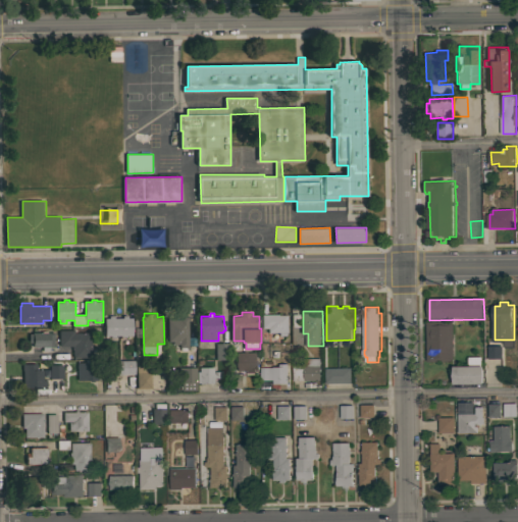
[(280,314),(280,315),(289,315),(290,332),(270,332),(270,327),(264,328),(264,314),(280,314)]
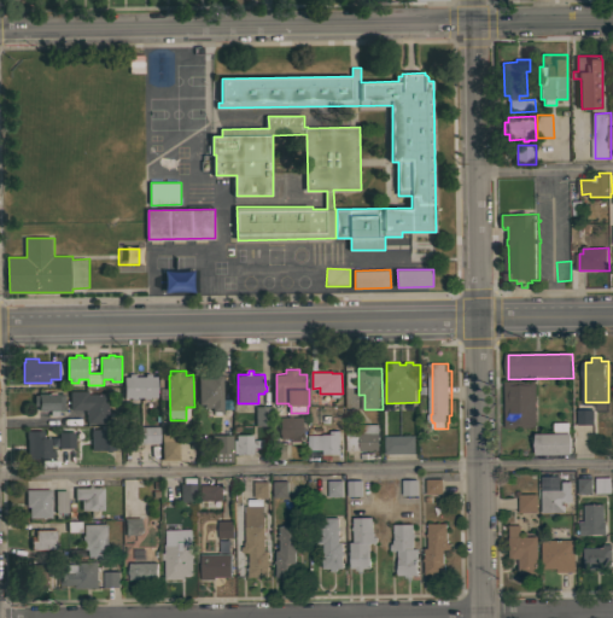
[(147,375),(147,373),(153,373),(153,375),(159,375),(159,396),(152,396),(152,398),(146,398),(146,397),(140,397),(140,400),(134,400),(134,397),(126,397),(127,377),(132,377),(132,373),(138,373),(138,375),(147,375)]
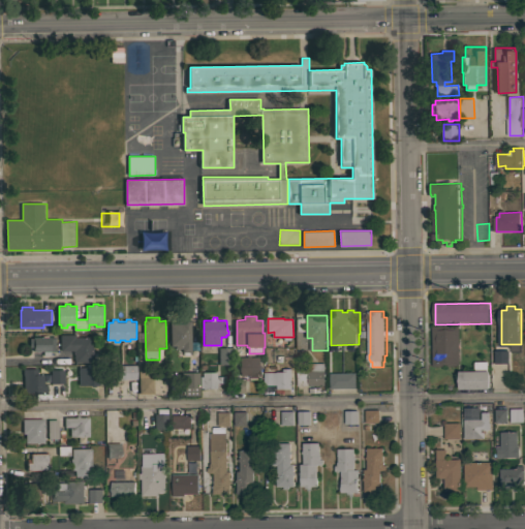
[(193,320),(193,351),(191,351),(191,354),(185,354),(185,352),(184,352),(184,348),(178,348),(178,346),(173,346),(173,321),(193,320)]
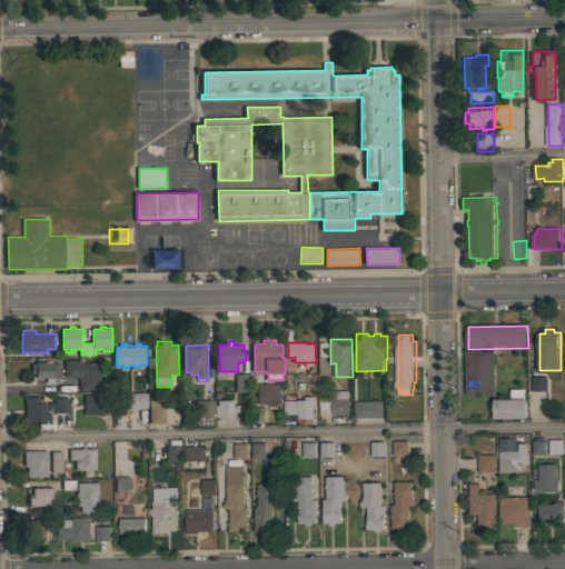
[(497,350),(497,393),(468,395),(467,351),(497,350)]
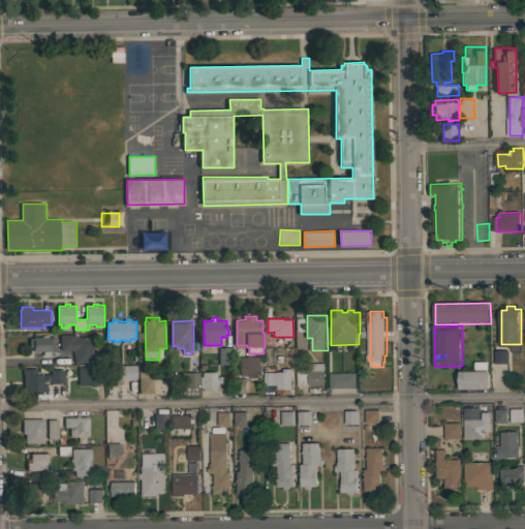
[(69,334),(69,331),(75,331),(75,334),(78,334),(78,337),(94,337),(94,354),(96,354),(96,362),(76,362),(76,350),(62,350),(62,334),(69,334)]
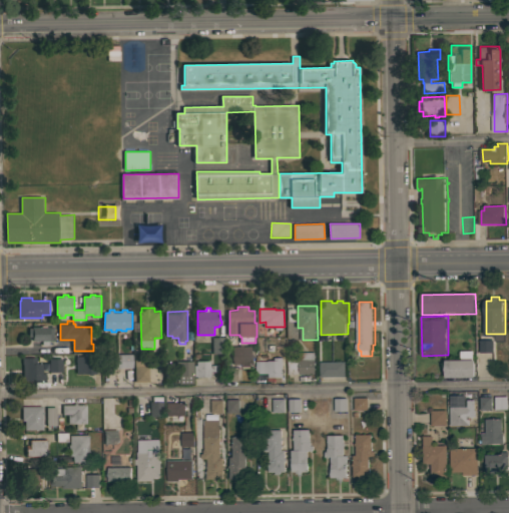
[(56,327),(56,341),(50,341),(50,345),(44,345),(44,341),(34,341),(34,336),(31,336),(31,329),(34,329),(34,327),(56,327)]
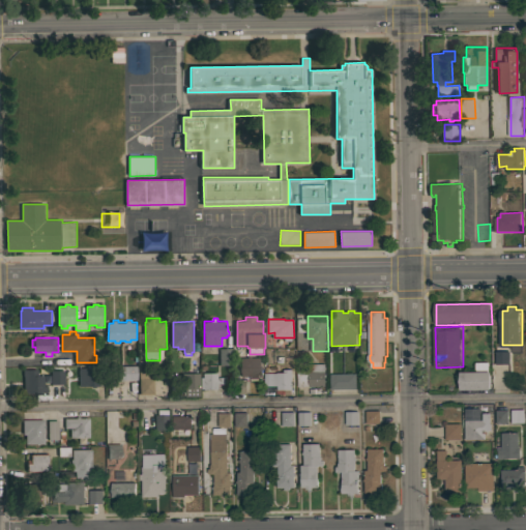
[(202,366),(195,366),(194,345),(202,345),(202,366)]
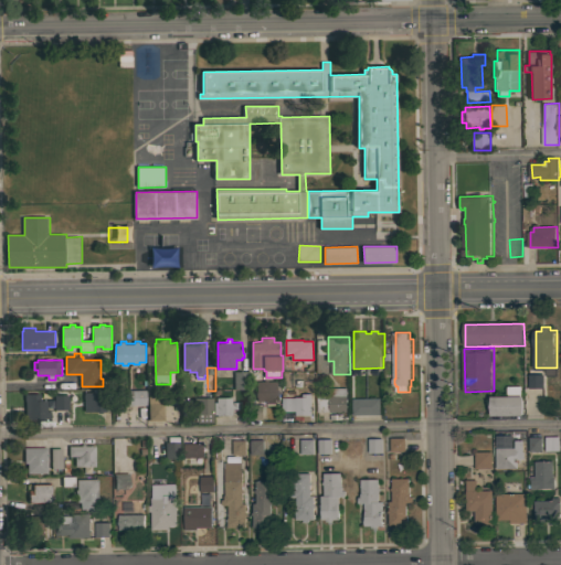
[(250,371),(250,388),(236,388),(236,371),(250,371)]
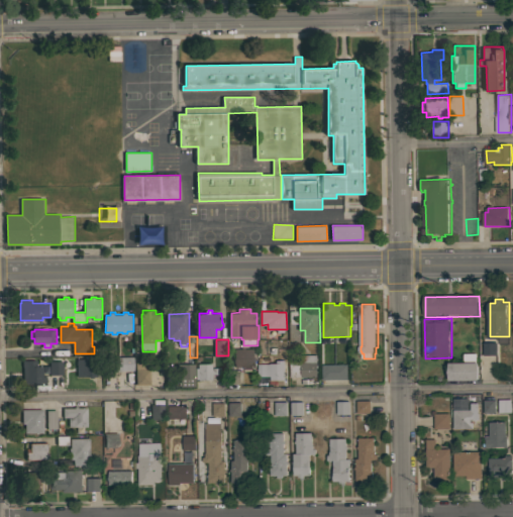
[(500,342),(500,355),(486,355),(486,342),(500,342)]
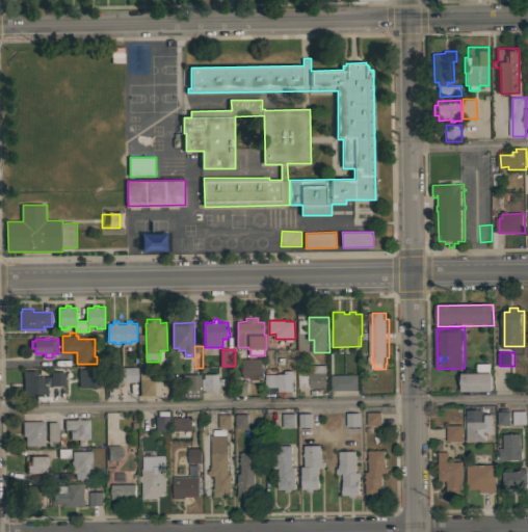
[(251,358),(251,357),(254,357),(254,358),(262,358),(262,368),(265,368),(265,376),(262,376),(262,382),(254,382),(254,377),(243,377),(243,374),(243,358),(251,358)]
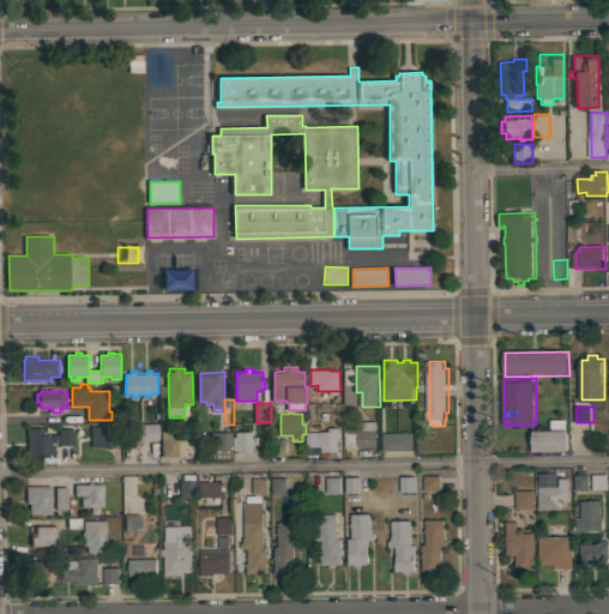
[(380,447),(348,449),(348,433),(361,432),(361,431),(366,431),(366,422),(380,421),(380,447)]
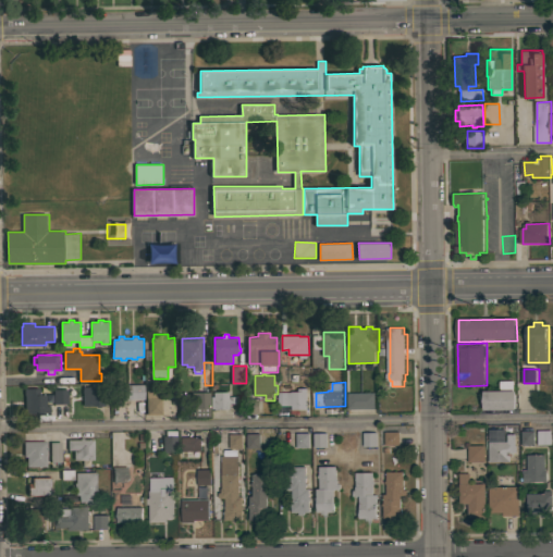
[(105,383),(105,386),(107,386),(107,405),(102,405),(102,407),(98,407),(98,405),(85,405),(85,386),(94,386),(94,383),(105,383)]
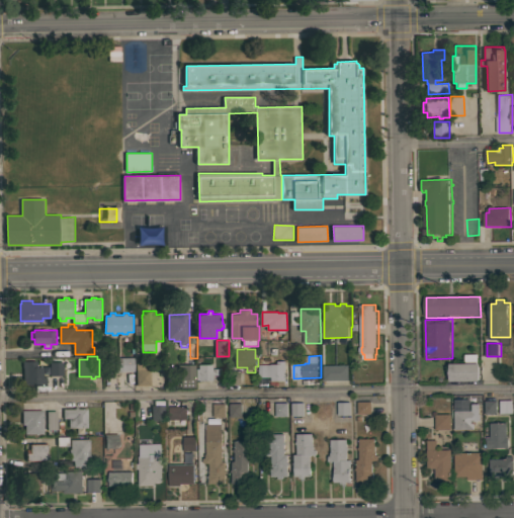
[(136,371),(109,371),(109,357),(136,357),(136,371)]
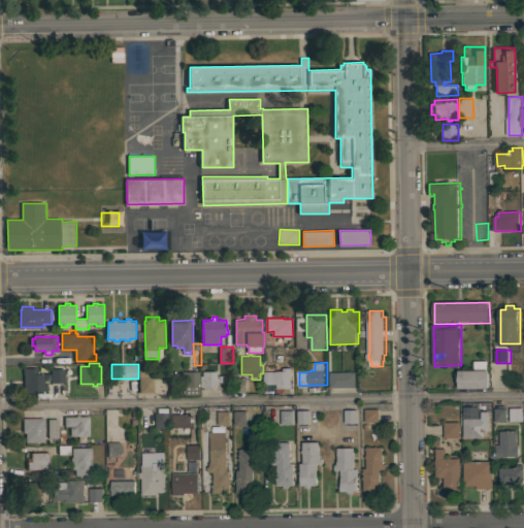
[(39,368),(39,374),(45,374),(45,384),(50,384),(50,391),(26,391),(26,374),(25,374),(25,368),(39,368)]
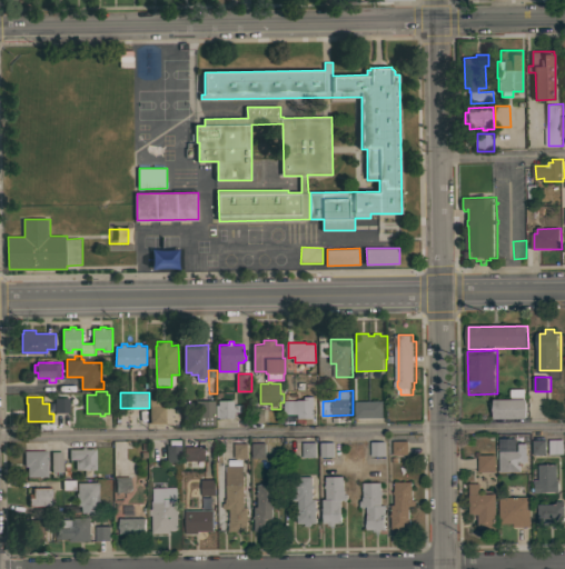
[(71,398),(71,412),(57,412),(57,397),(71,398)]
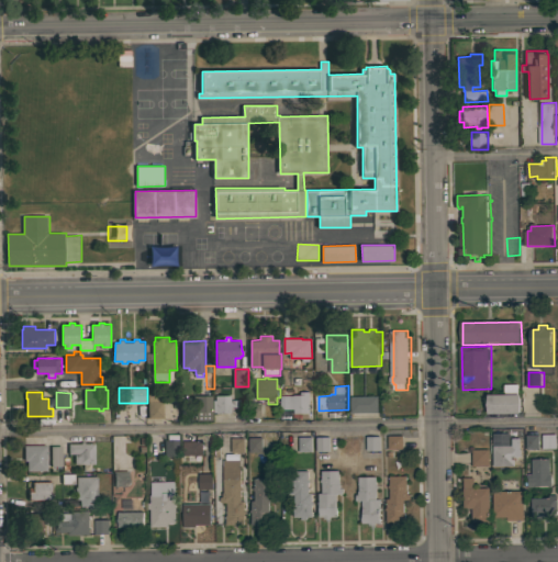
[(297,396),(297,395),(302,395),(302,392),(312,392),(312,395),(313,395),(313,417),(312,417),(312,419),(305,419),(305,413),(298,413),(298,409),(283,409),(283,395),(297,396)]
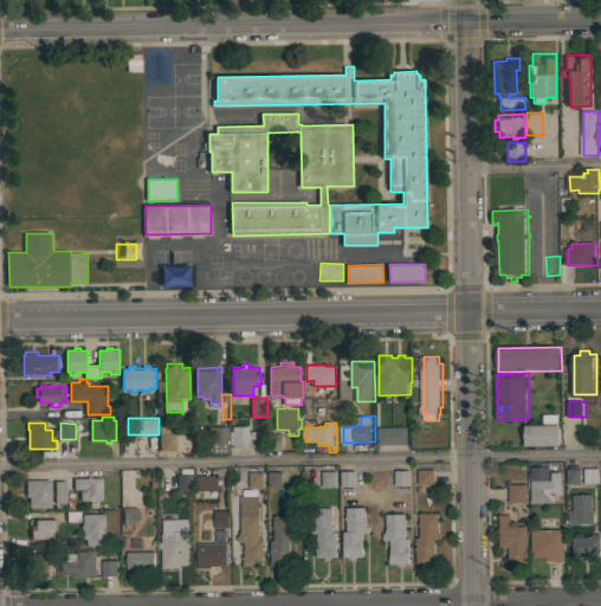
[(178,424),(179,450),(162,451),(161,424),(178,424)]
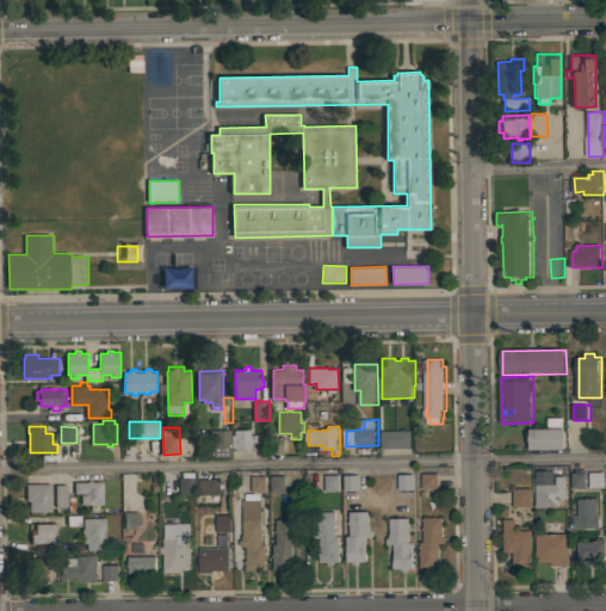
[(568,429),(568,450),(533,450),(533,429),(568,429)]
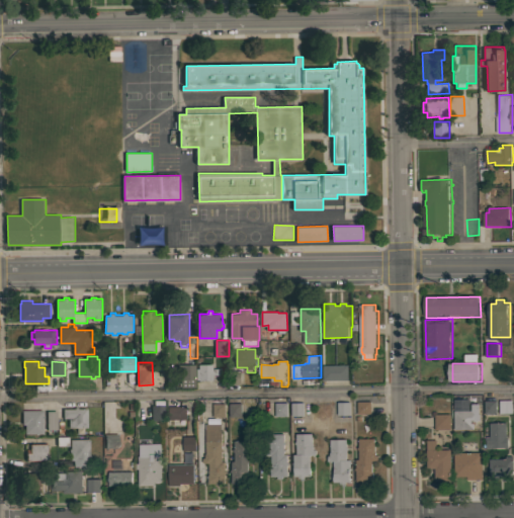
[(196,389),(181,389),(181,366),(184,366),(184,365),(194,365),(194,366),(196,366),(196,389)]
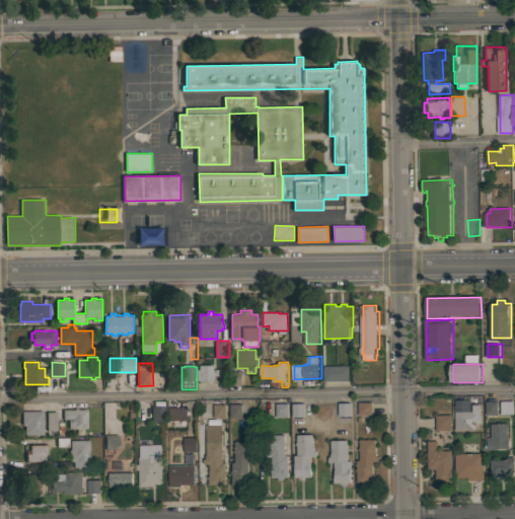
[(214,366),(214,371),(221,371),(221,377),(214,377),(214,382),(202,382),(202,384),(200,384),(200,382),(198,382),(198,377),(200,377),(200,374),(198,374),(198,371),(199,371),(199,366),(214,366)]
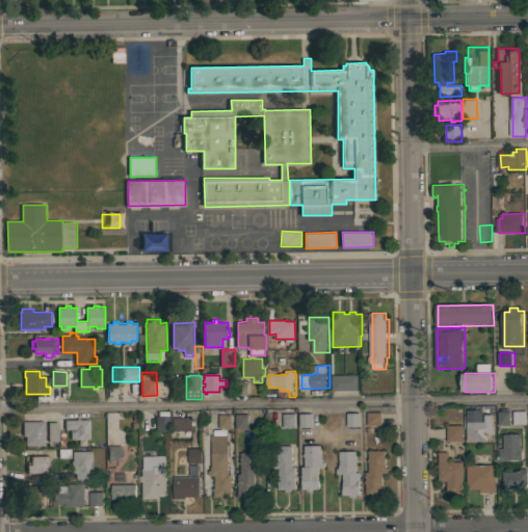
[(360,375),(361,391),(335,391),(335,376),(360,375)]
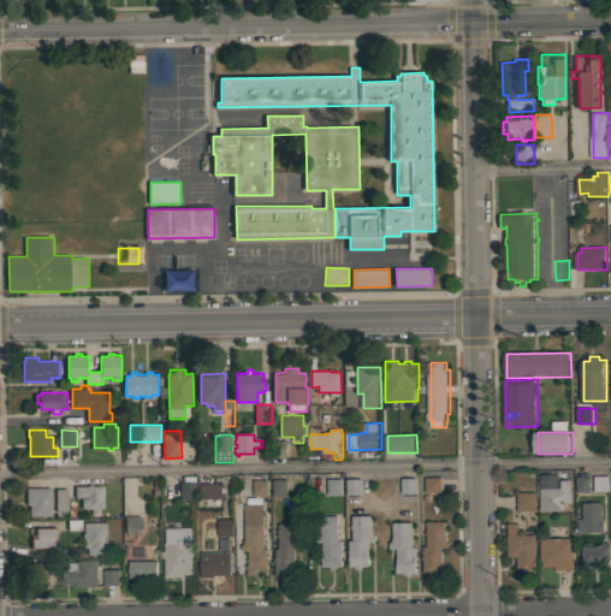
[(290,457),(276,457),(276,440),(290,440),(290,457)]
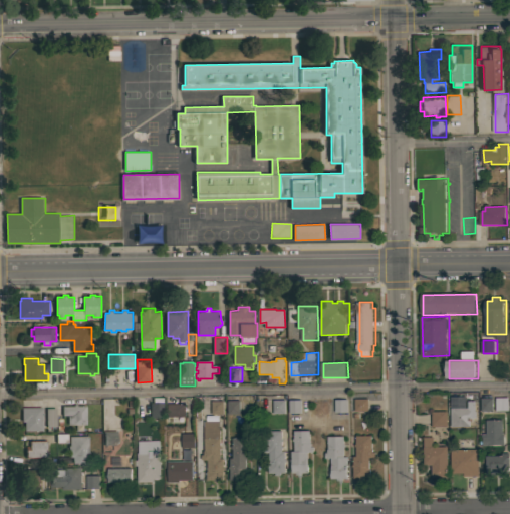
[(165,397),(165,402),(166,402),(166,417),(153,417),(152,402),(155,402),(155,397),(165,397)]
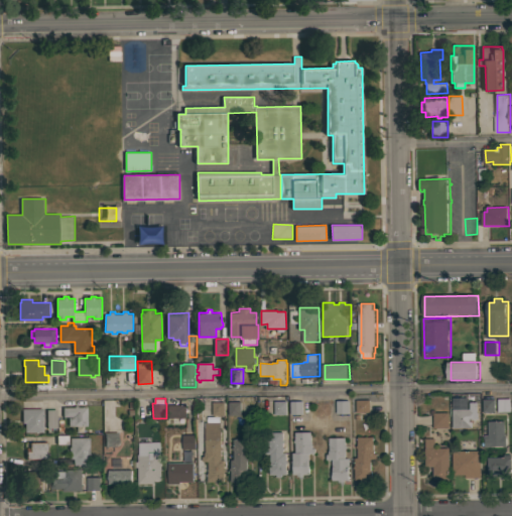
[(511,413),(500,413),(499,400),(511,399),(511,413)]
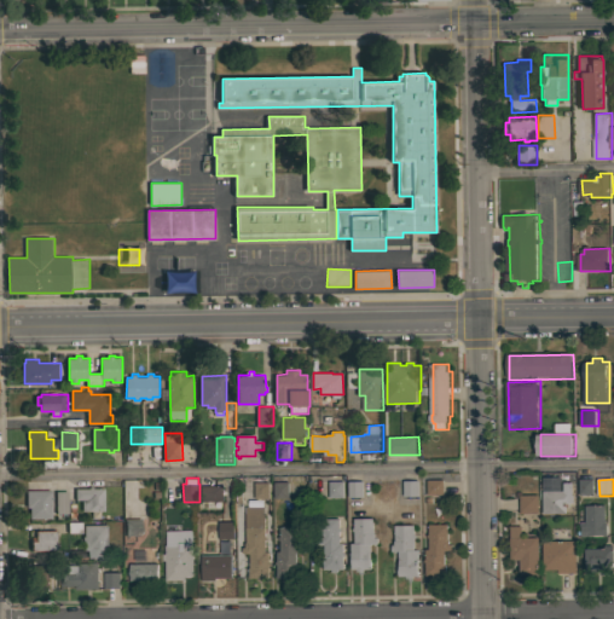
[(595,480),(595,496),(581,497),(581,481),(595,480)]
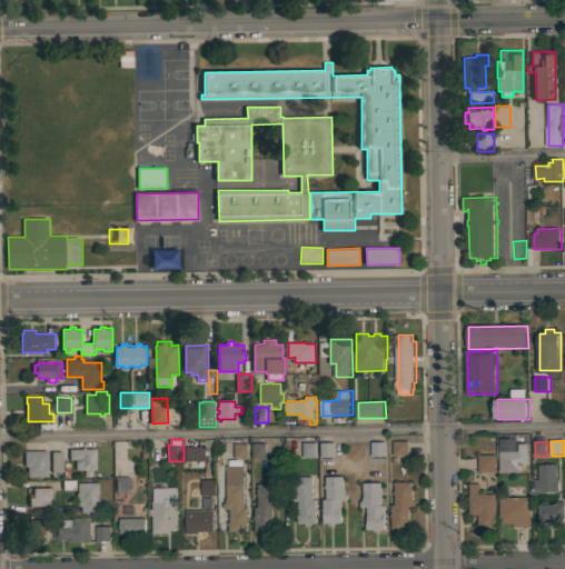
[(409,442),(409,456),(394,456),(394,442),(409,442)]
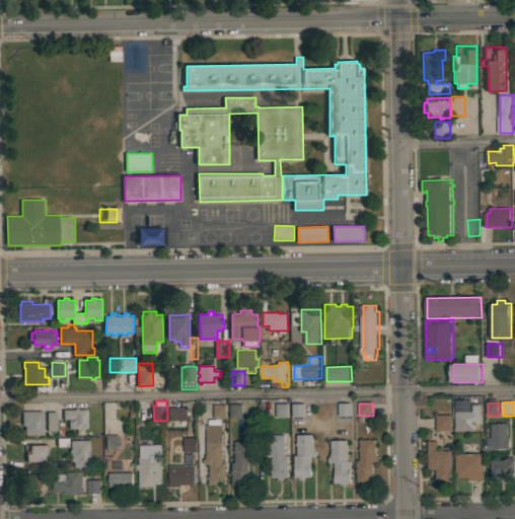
[(289,404),(289,419),(277,419),(277,405),(289,404)]
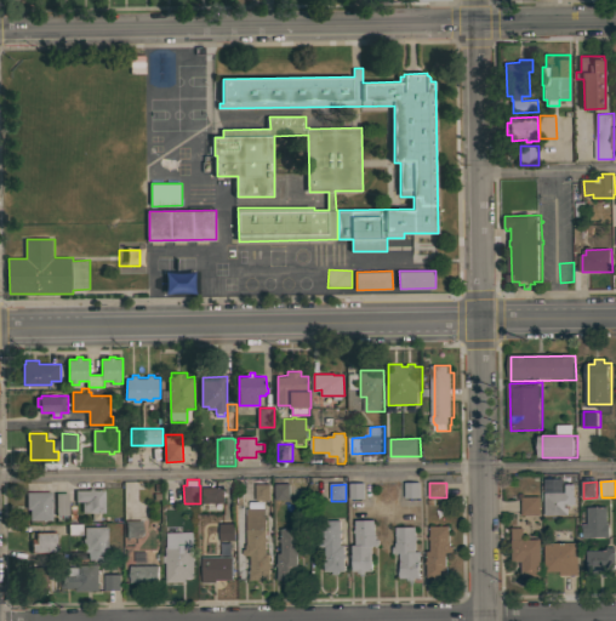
[(365,484),(366,500),(351,500),(351,484),(365,484)]
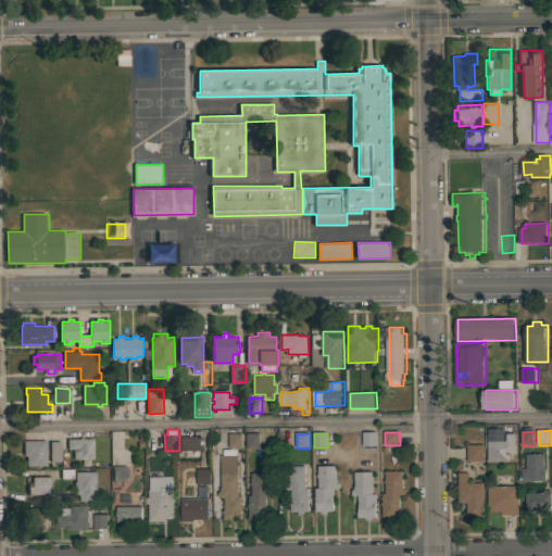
[(377,433),(377,446),(363,447),(363,433),(377,433)]
